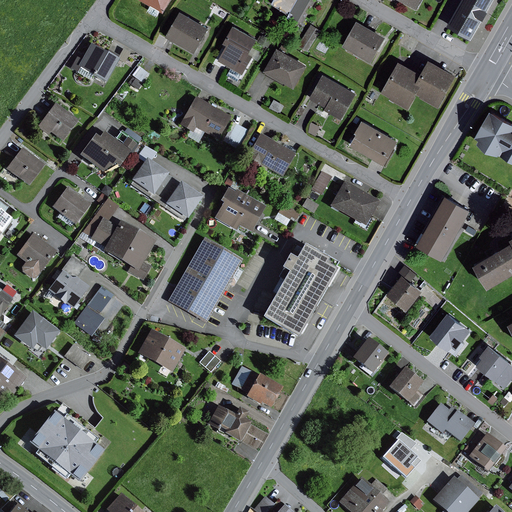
[(141,0),(151,6),(149,9),(150,12),(156,15),(158,15),(161,11),(164,13),(171,0),(141,0)]
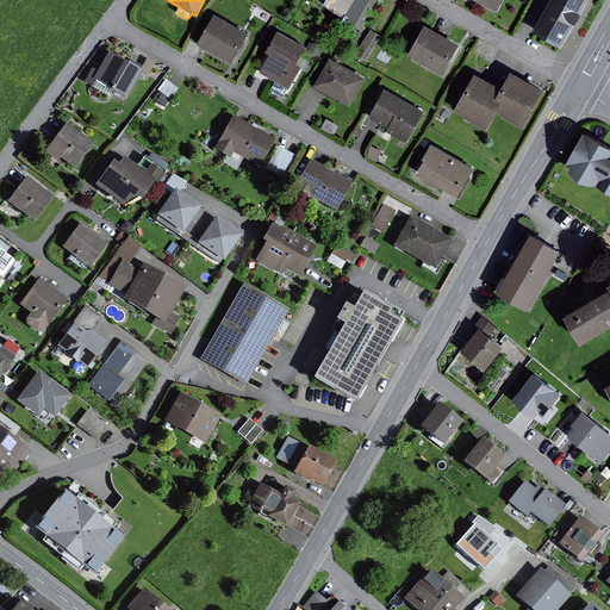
[(377,0),(318,0),(318,2),(346,17),(343,19),(348,22),(349,19),(362,26),(377,0)]
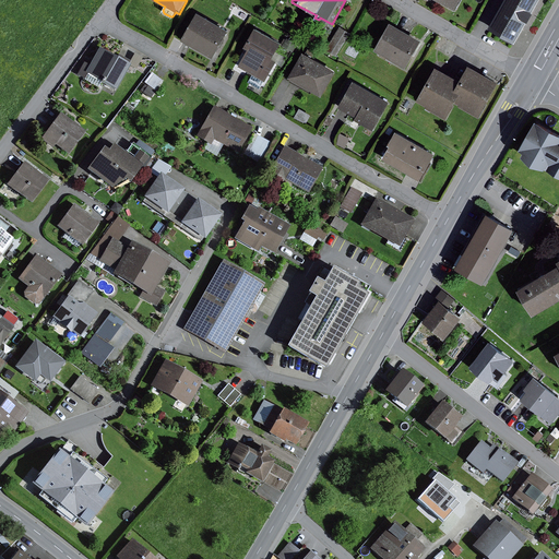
[(432,0),(436,1),(436,0),(438,0),(456,10),(461,0),(432,0)]
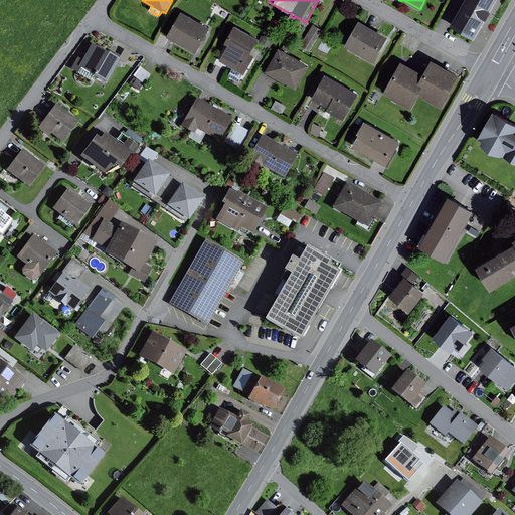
[(465,0),(452,25),(463,31),(462,33),(475,41),(497,0),(465,0)]
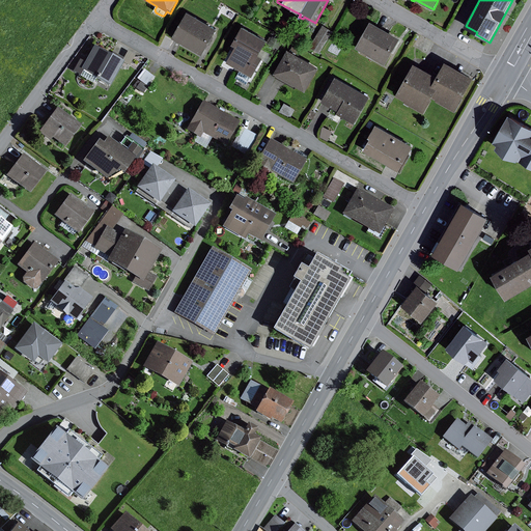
[(188,11),(172,38),(202,55),(218,29),(188,11)]
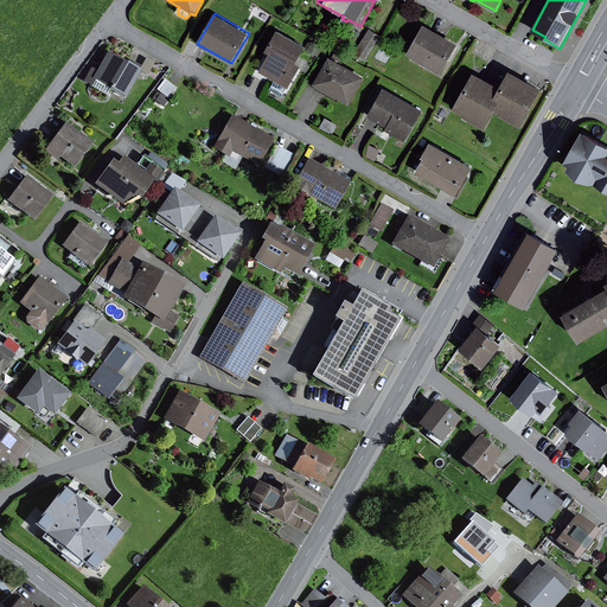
[(423,24),(407,55),(441,74),(458,43),(423,24)]
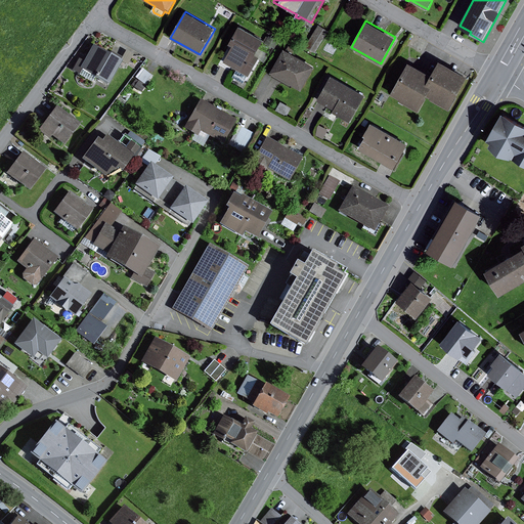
[(329,31),(318,25),(305,46),(314,52),(329,31)]
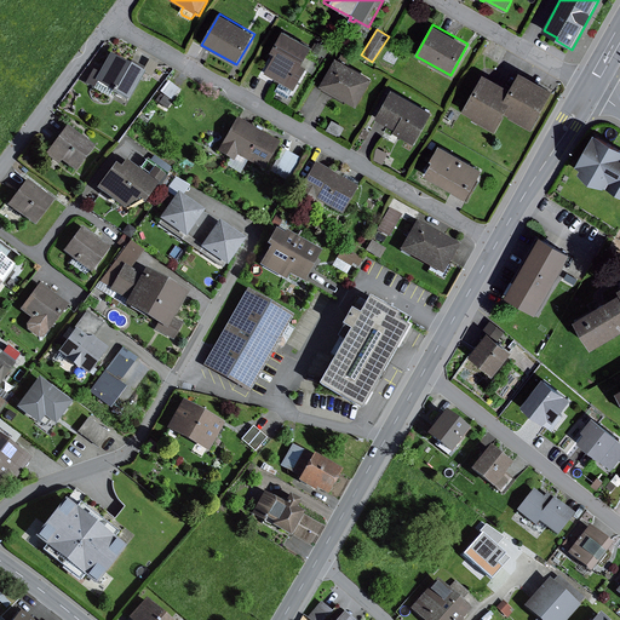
[(313,47),(283,30),(271,52),(275,55),(265,74),(281,82),(276,91),(288,98),(293,90),(294,91),(308,69),(303,65),(313,47)]
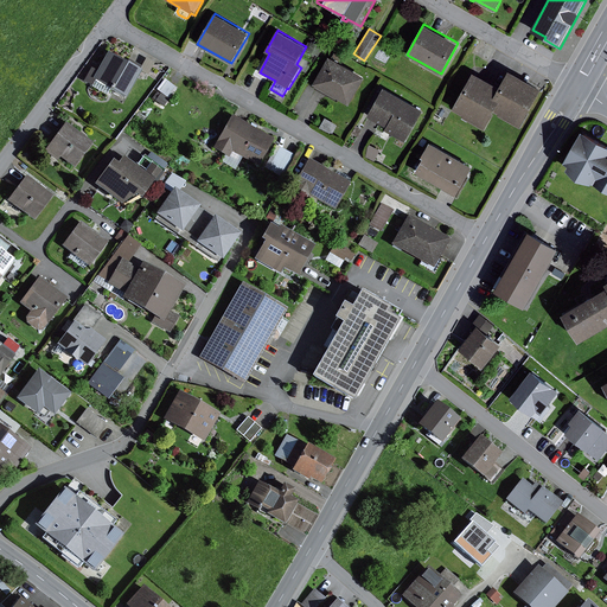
[(324,48),(311,42),(307,50),(319,56),(324,48)]
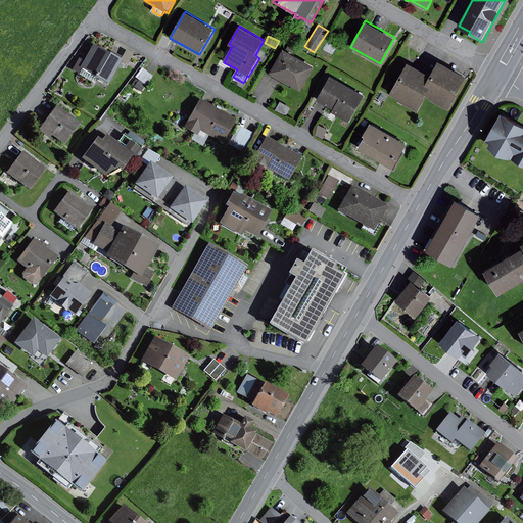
[(79,58),(72,70),(79,75),(82,69),(109,84),(123,61),(121,60),(93,44),(84,61),(79,58)]
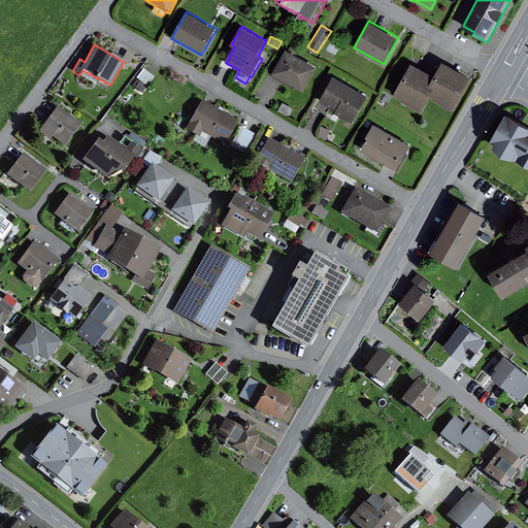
[(122,61),(124,62),(129,65),(135,54),(128,50),(122,61)]
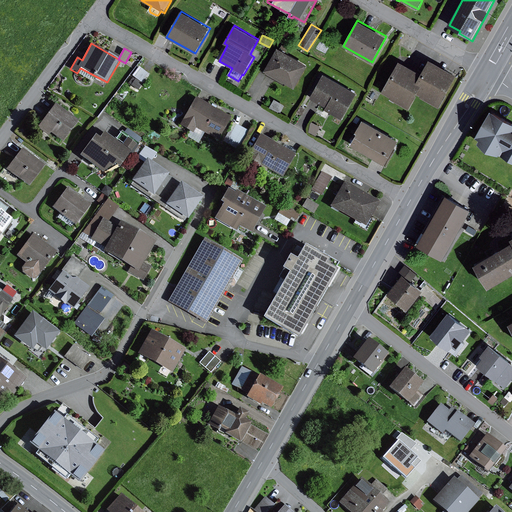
[(308,65),(278,48),(265,71),(267,72),(286,83),(295,88),(308,65)]
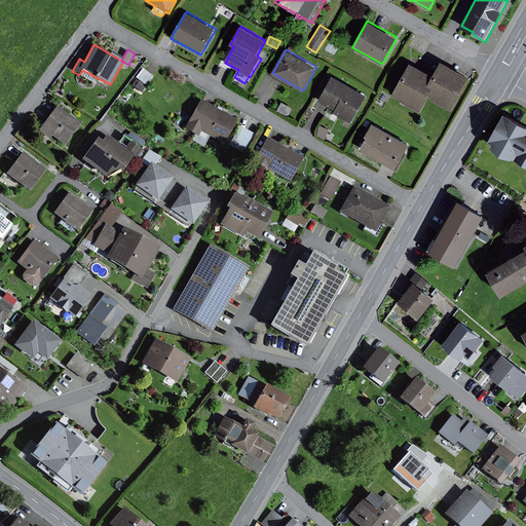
[(470,76),(442,61),(435,75),(411,62),(392,95),(420,111),(429,96),(451,108),(470,76)]
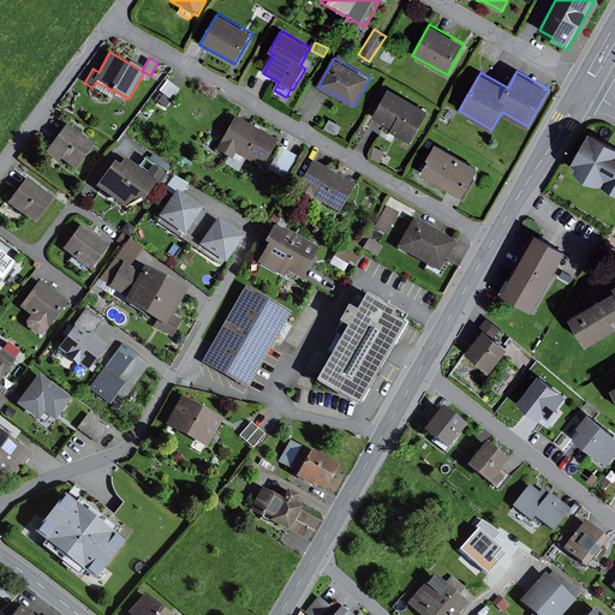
[(169,79),(161,90),(173,99),(181,89),(169,79)]
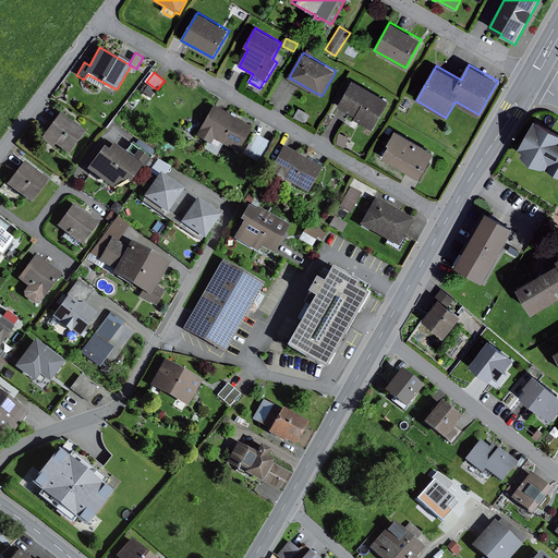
[(312,91),(291,79),(289,82),(311,94),(312,91)]
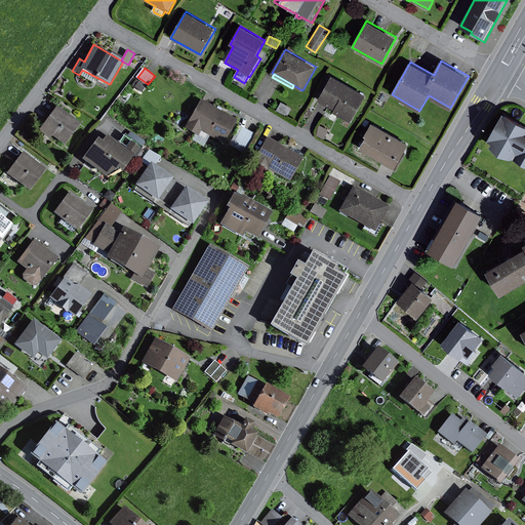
[(332,76),(318,101),(334,110),(333,112),(351,122),(366,95),(332,76)]
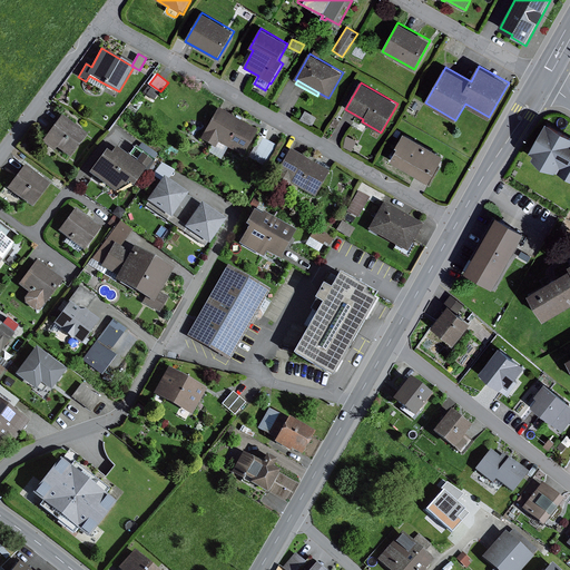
[(218,108),(200,139),(212,146),(215,148),(218,143),(227,148),(243,157),(257,130),(218,108)]
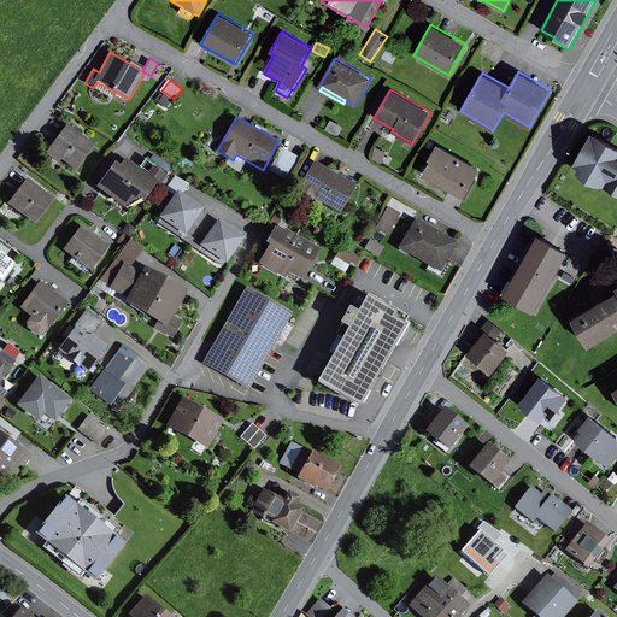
[(344,127),(330,119),(325,129),(338,136),(344,127)]
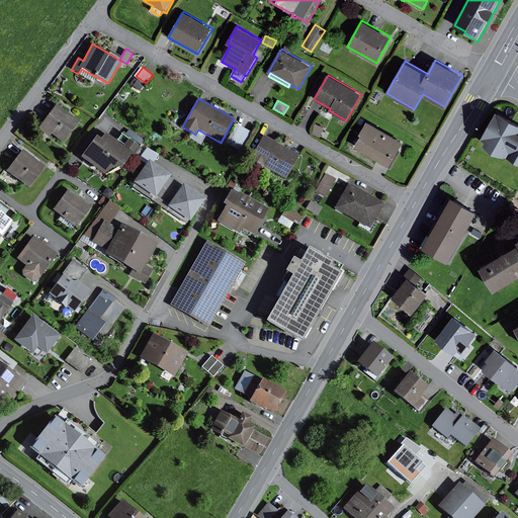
[(56,105),(38,130),(49,138),(51,135),(64,144),(79,121),(56,105)]
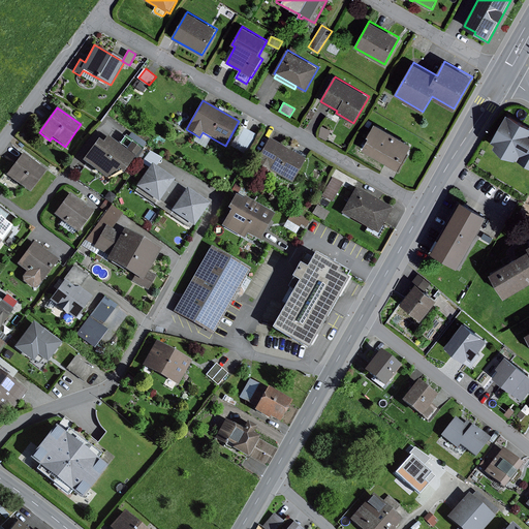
[(315,113),(311,110),(307,116),(312,119),(315,113)]
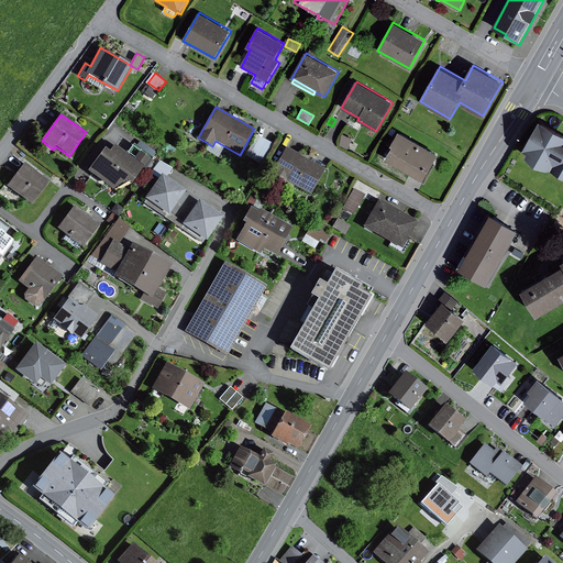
[(562,133),(542,121),(526,150),(530,152),(528,155),(538,164),(551,168),(551,167),(562,174),(562,133)]
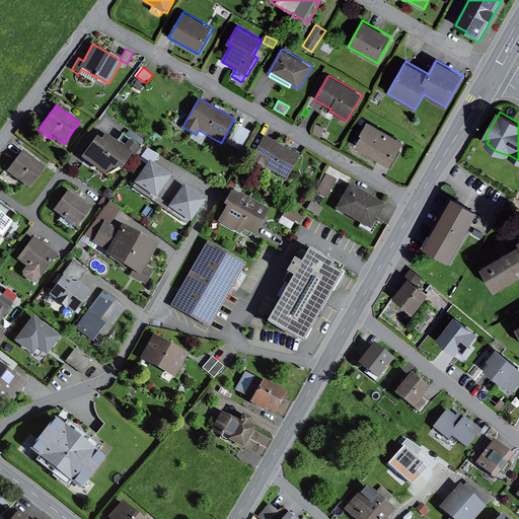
[(404,142),(368,122),(361,134),(363,135),(356,148),(384,163),(391,167),(404,142)]
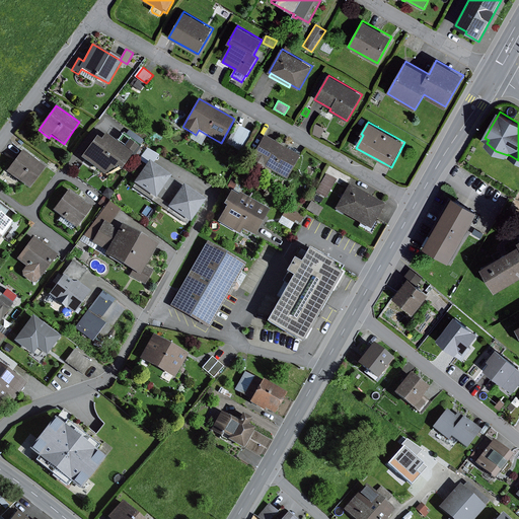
[(325,129),(316,124),(314,126),(313,134),(320,138),(325,129)]
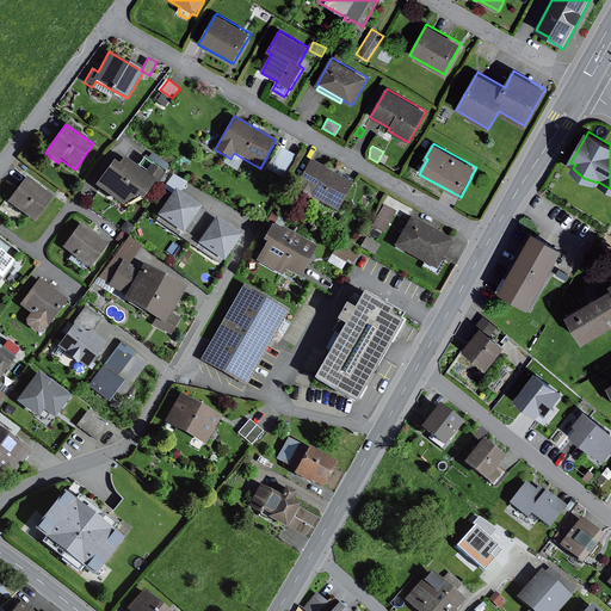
[(296,156),(278,147),(266,170),(284,178),(296,156)]
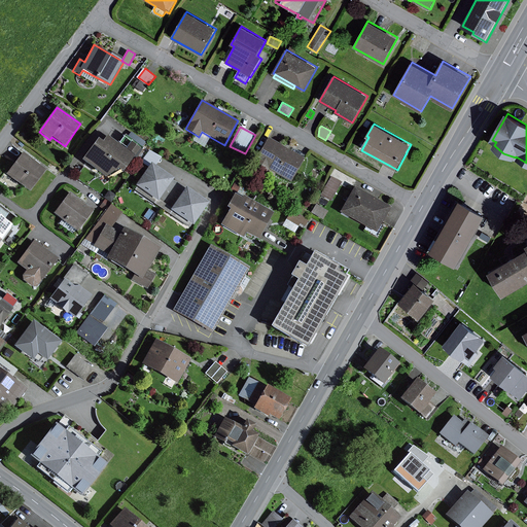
[(131,132),(128,137),(142,147),(145,143),(131,132)]
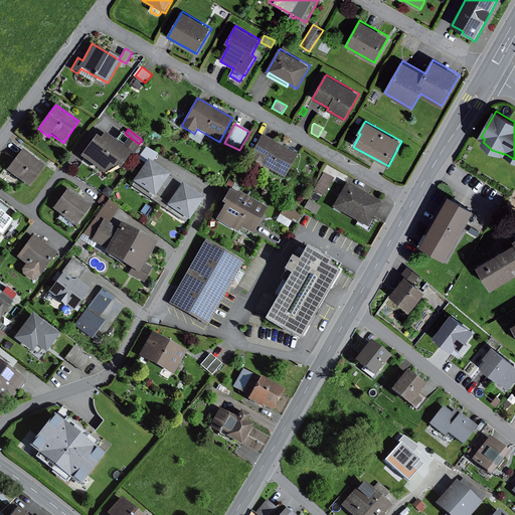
[(194,134),(191,132),(187,138),(199,145),(205,134),(197,129),(194,134)]
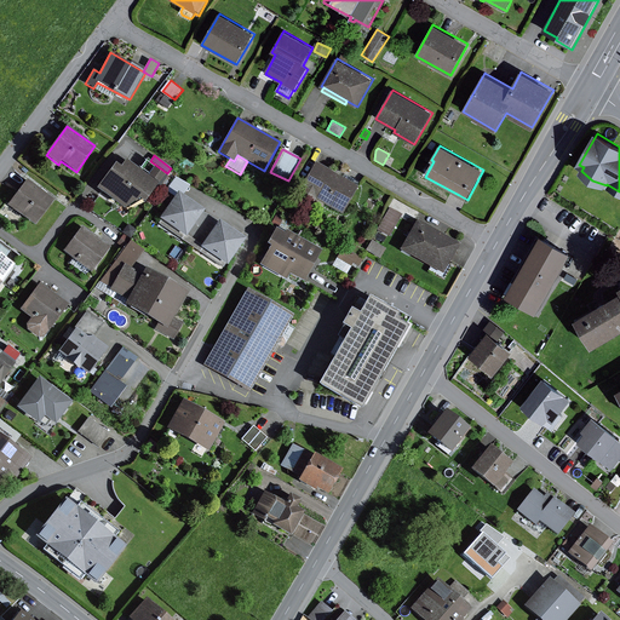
[(115,164),(97,188),(125,210),(139,199),(144,202),(156,187),(159,189),(168,174),(167,173),(150,161),(147,159),(139,170),(126,160),(121,167),(115,164)]
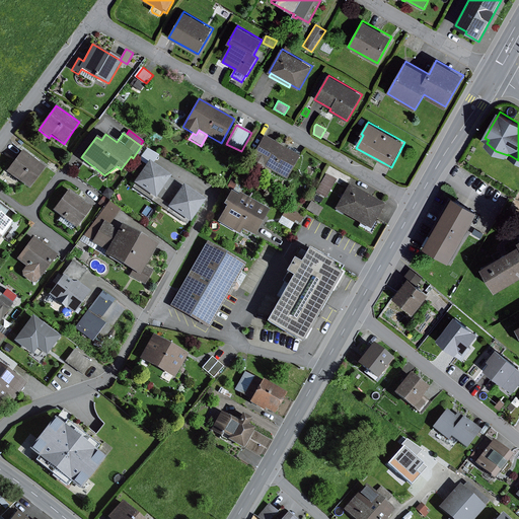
[(264,136),(247,165),(262,173),(265,167),(286,179),(299,156),(264,136)]
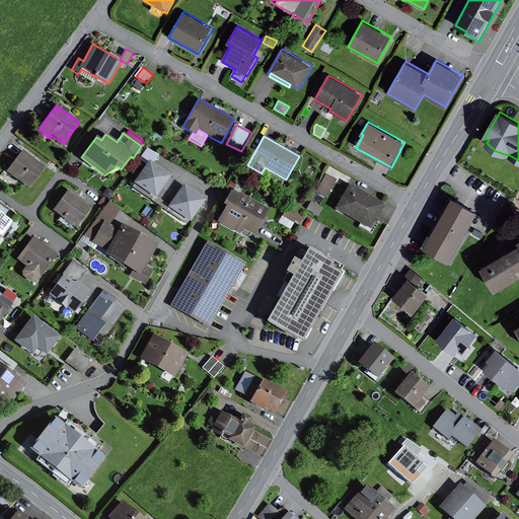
[(147,148),(139,160),(146,164),(148,161),(153,164),(159,155),(147,148)]
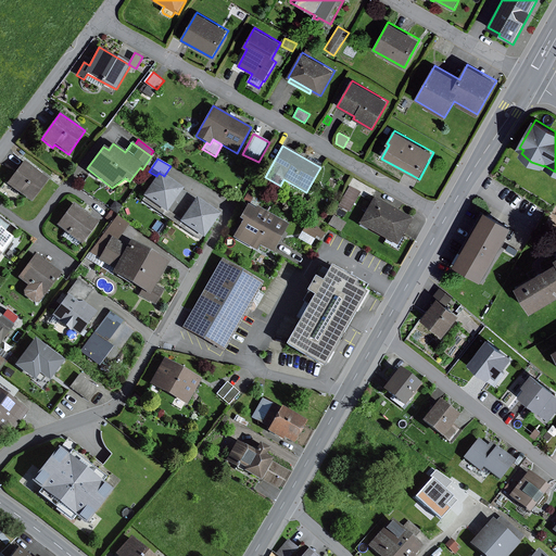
[(24,161),(7,184),(32,202),(49,179),(24,161)]
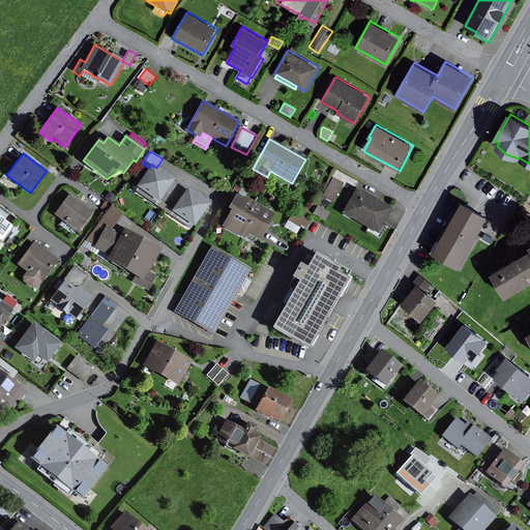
[(156,168),(151,165),(149,168),(136,187),(138,188),(158,203),(159,201),(166,205),(180,185),(173,181),(174,180),(156,168)]
